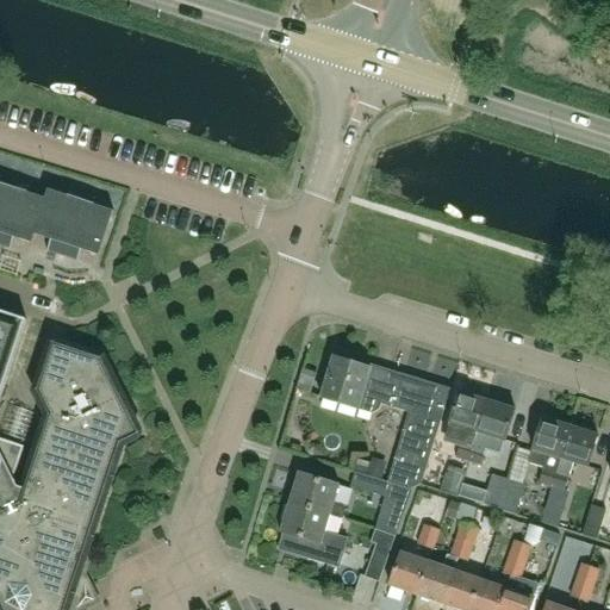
[(0,185),(0,184),(0,246),(11,249),(14,237),(32,243),(36,234),(51,240),(48,251),(79,262),(82,249),(100,255),(114,211),(94,205),(93,210),(66,201),(68,195),(49,190),(45,199),(27,193),(25,198),(0,190),(0,185)]
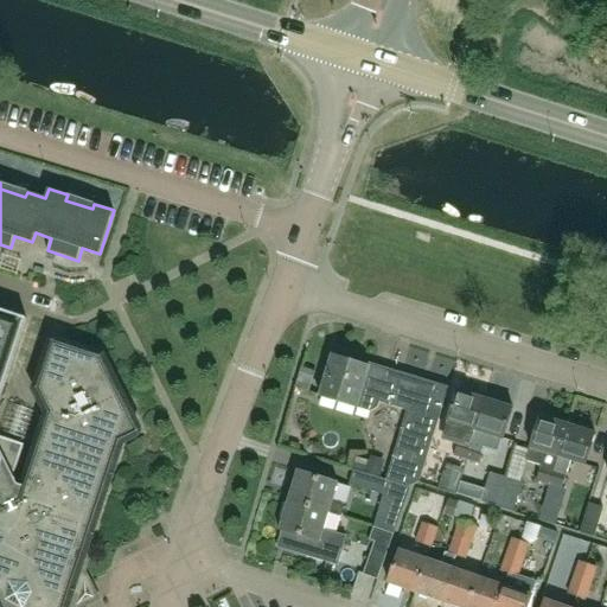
[(56,606),(61,595),(70,599),(76,582),(65,579),(74,554),(82,556),(121,441),(123,440),(122,438),(121,439),(117,433),(122,417),(128,415),(129,416),(131,415),(101,357),(71,346),(70,349),(71,349),(70,356),(56,363),(50,360),(50,358),(48,358),(38,388),(50,413),(25,489),(21,487),(17,486),(12,475),(14,474),(24,445),(0,435),(0,396),(26,318),(0,308),(0,606),(56,606)]
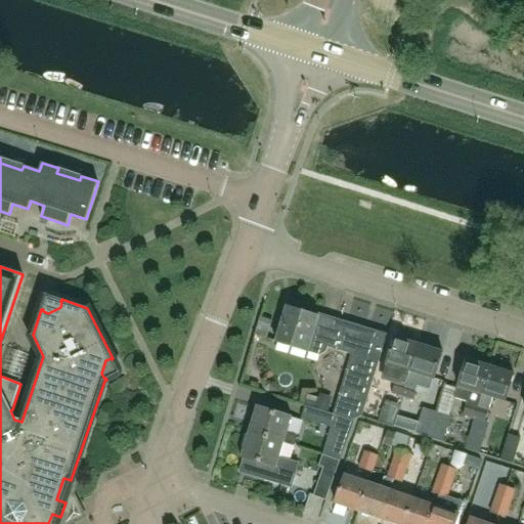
[(320,313),(319,316),(287,306),(275,342),(319,355),(325,352),(326,346),(351,353),(334,413),(335,415),(353,420),(362,416),(387,334),(320,313)]
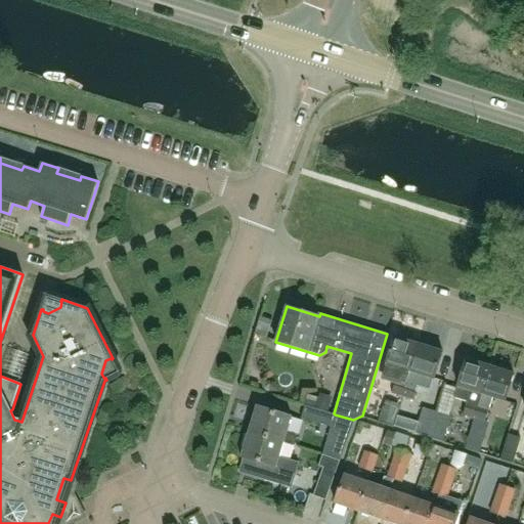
[(265,344),(268,322),(256,321),(253,342),(265,344)]
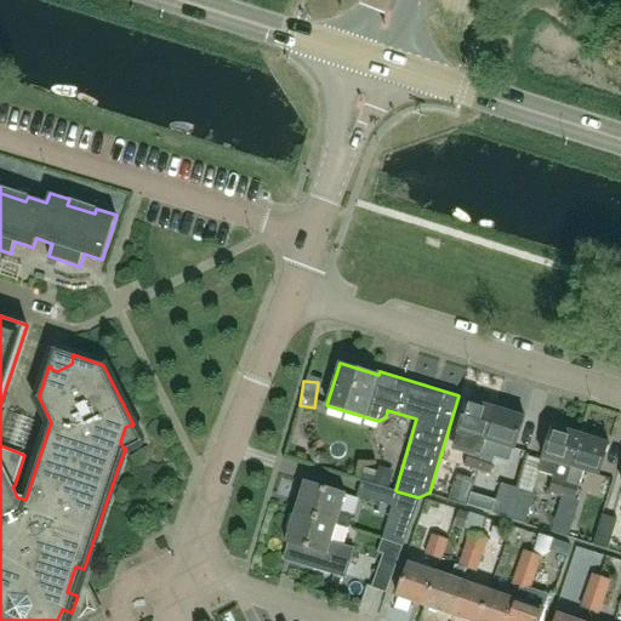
[(456,449),(468,453),(465,466),(477,469),(496,408),(468,399),(454,445),(456,449)]
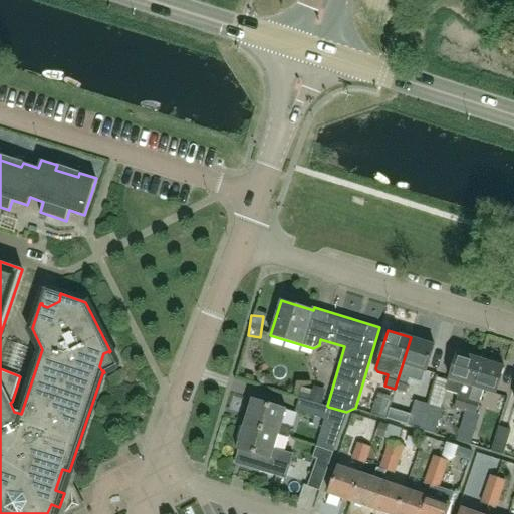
[(411,337),(395,389),(407,393),(414,368),(426,372),(435,345),(411,337)]
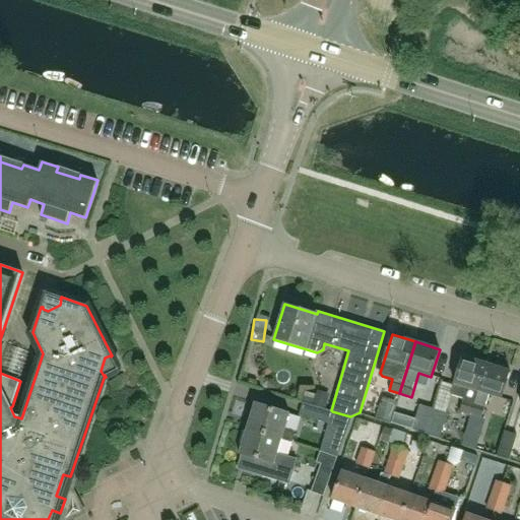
[(478,391),(486,364),(463,356),(451,395),(463,398),(459,411),(470,415),(475,401),(478,391)]
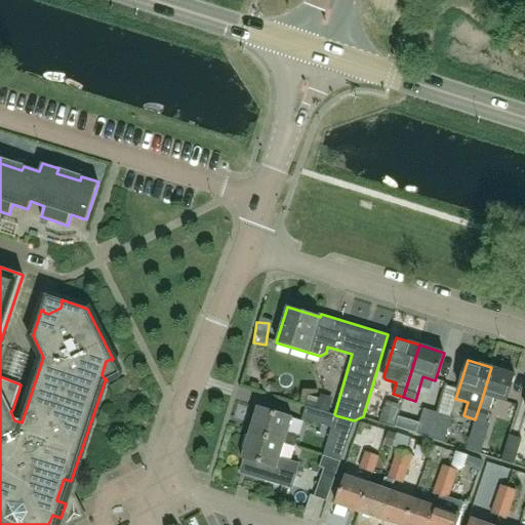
[(491,367),(483,395),(507,402),(516,374),(491,367)]
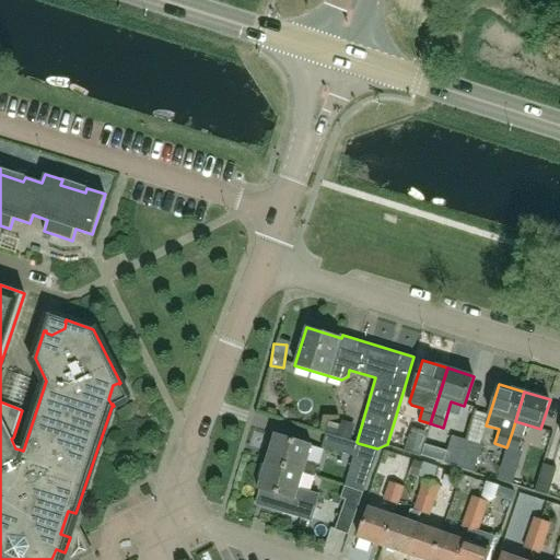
[(358,443),(357,442),(350,440),(336,435),(336,436),(327,433),(326,433),(322,447),(353,456),(358,443)]
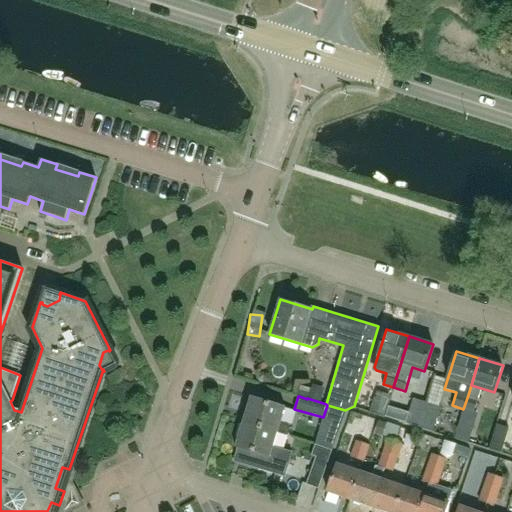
[(243,422),(277,432),(287,435),(289,428),(287,424),(281,422),(285,407),(251,397),(243,422)]
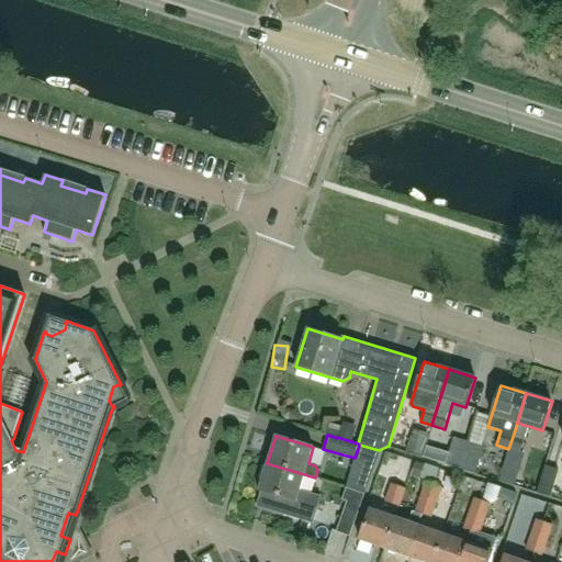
[(460,469),(469,442),(453,437),(446,464),(460,469)]
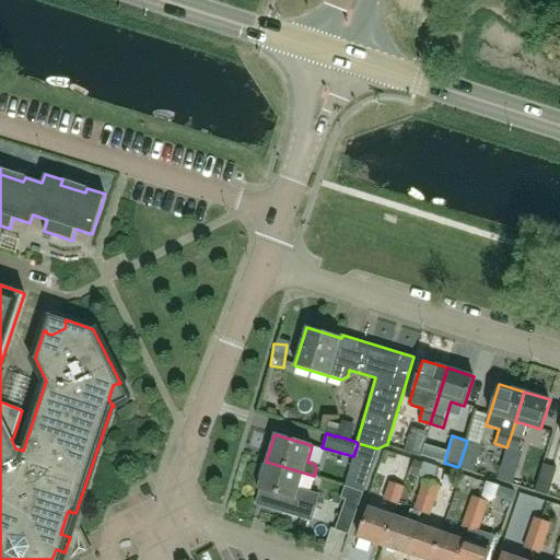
[(474,473),(482,445),(467,441),(458,467),(474,473)]
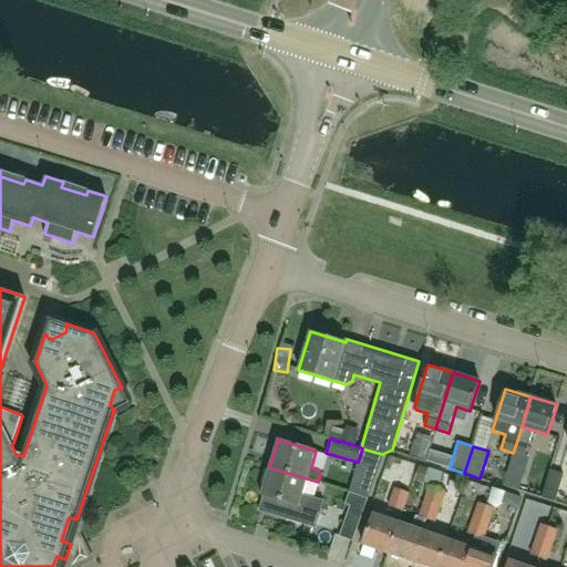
[(425,482),(430,468),(419,465),(414,478),(425,482)]
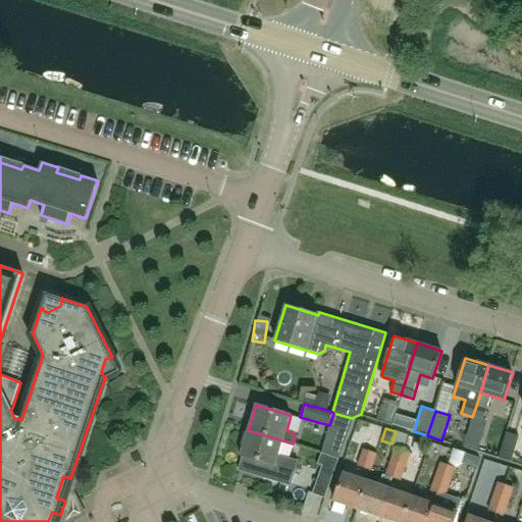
[(282,440),(248,430),(241,456),(257,461),(253,474),(290,486),(298,461),(278,455),(282,440)]
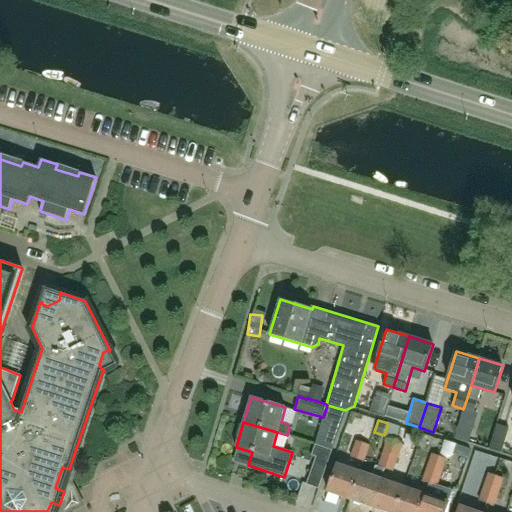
[(497,424),(488,449),(500,453),(508,428),(497,424)]
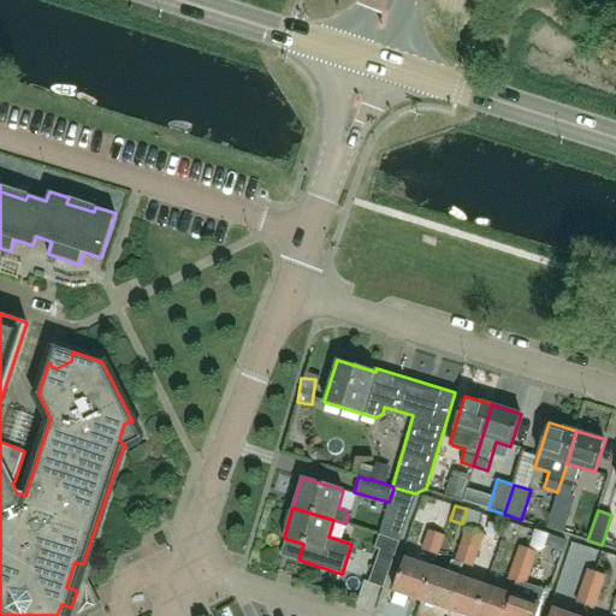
[(460,545),(479,551),(485,534),(467,528),(460,545)]
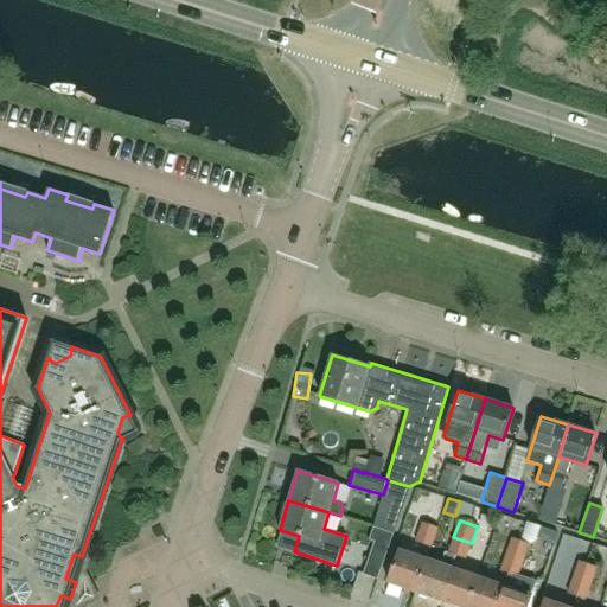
[(415,542),(432,548),(439,528),(422,523),(415,542)]
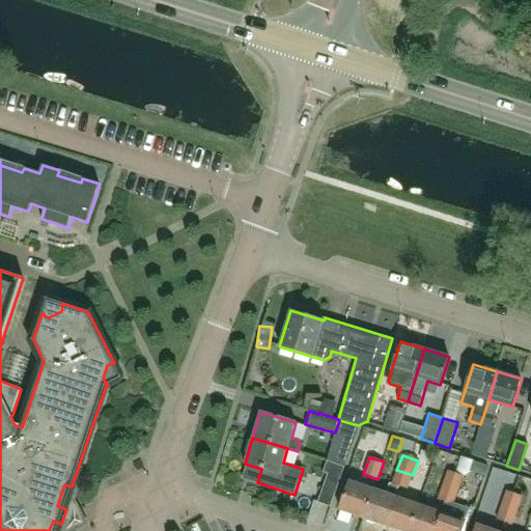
[(460,458),(455,473),(464,476),(471,471),(474,462),(465,458),(465,459),(460,458)]
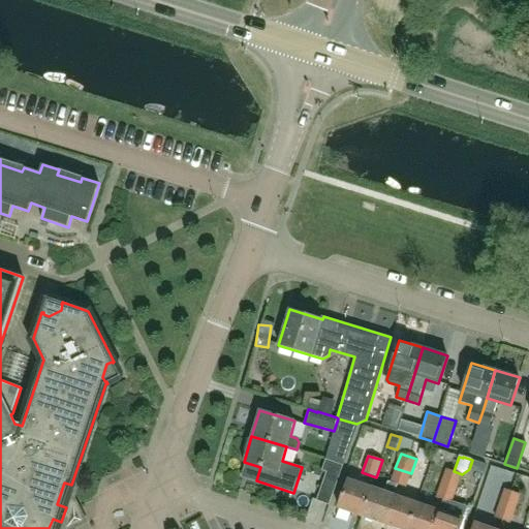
[(330,505),(343,465),(325,459),(321,469),(327,471),(316,500),(330,505)]
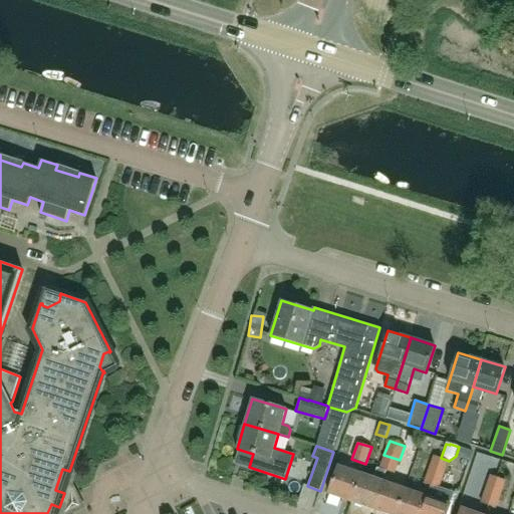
[(379,468),(387,471),(395,474),(400,460),(383,455),(379,468)]
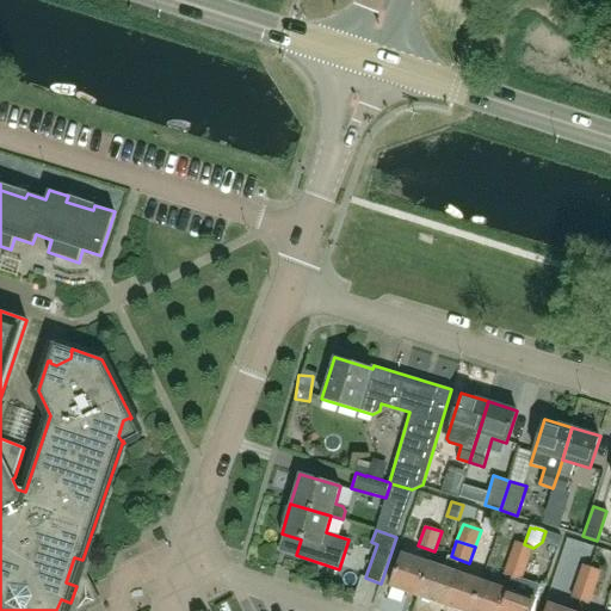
[(534,548),(524,544),(516,542),(510,559),(528,565),(534,548)]
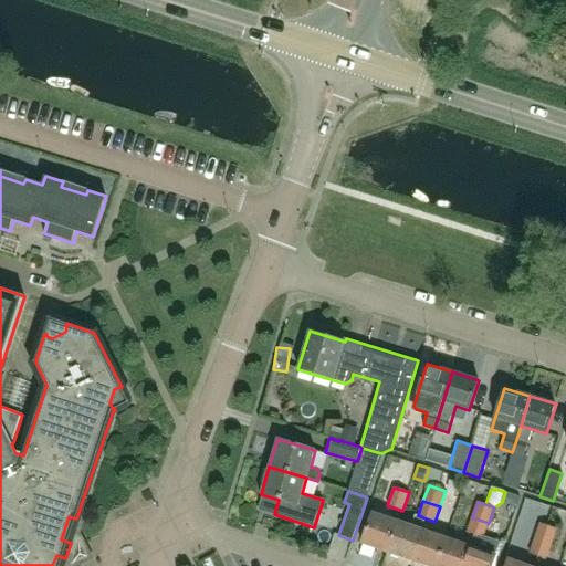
[(387,552),(398,521),(373,512),(362,543),(387,552)]
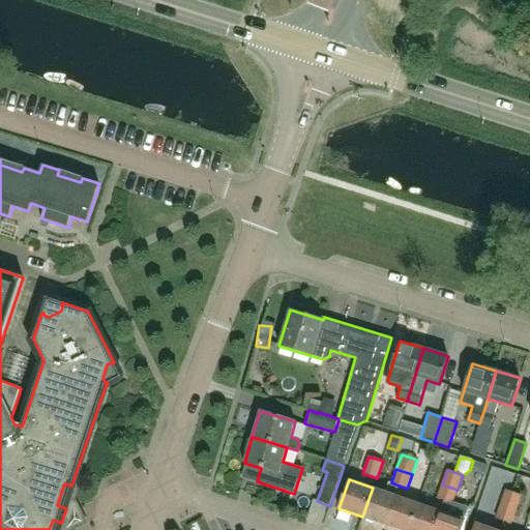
[(399,486),(391,482),(388,481),(385,492),(373,488),(362,517),(384,525),(394,496),(399,486)]
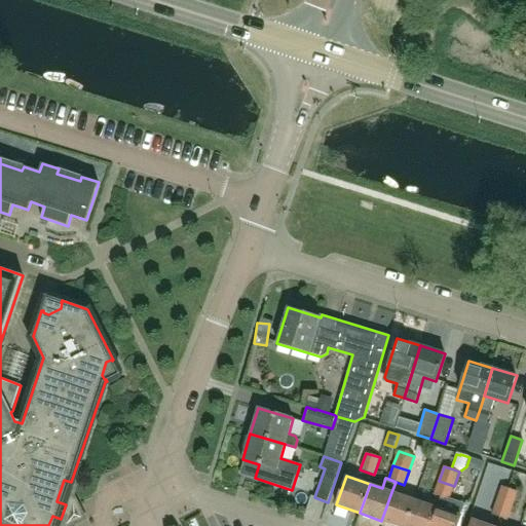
[(449,500),(450,498),(454,486),(439,481),(434,494),(441,497),(449,500)]
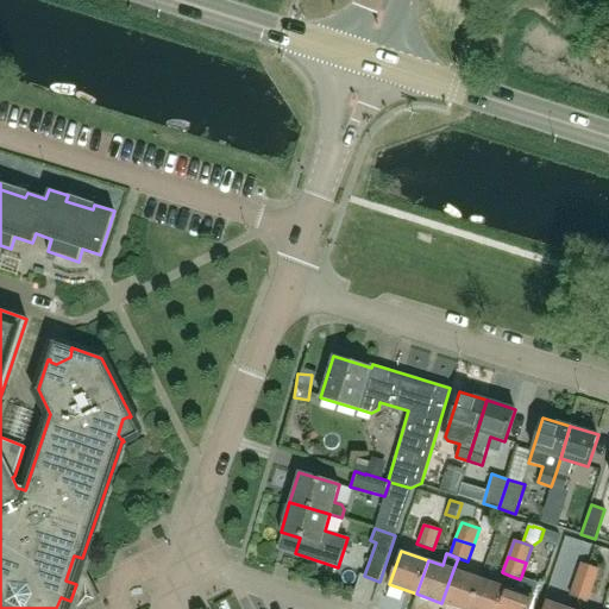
[(592,588),(600,569),(581,563),(575,581),(583,584),(592,588)]
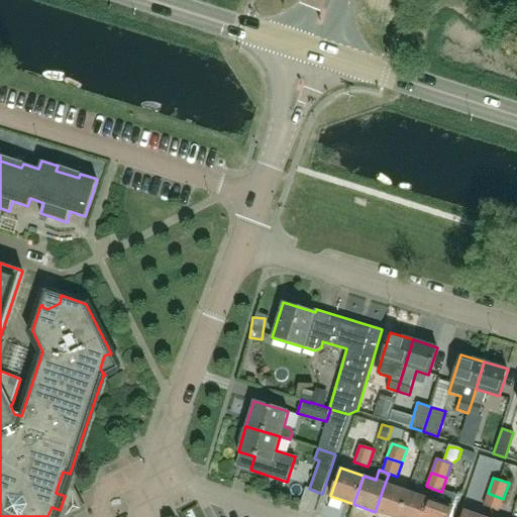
[(390,516),(398,516),(407,491),(385,484),(375,512),(390,516)]
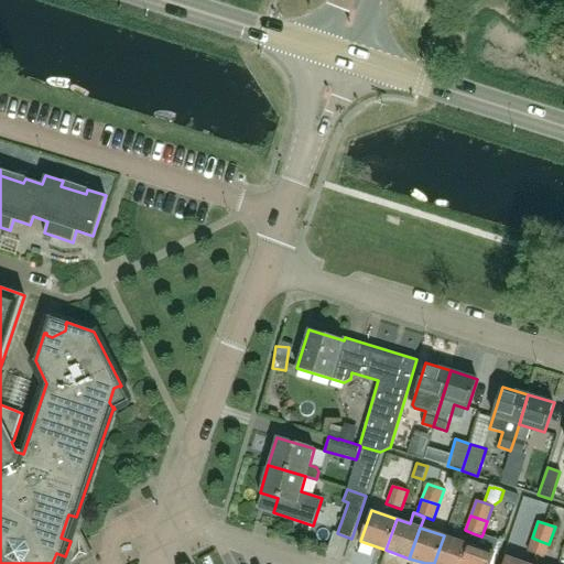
[(498,540),(483,534),(481,537),(473,533),(469,544),(462,563),(490,563),(495,553),(498,540)]
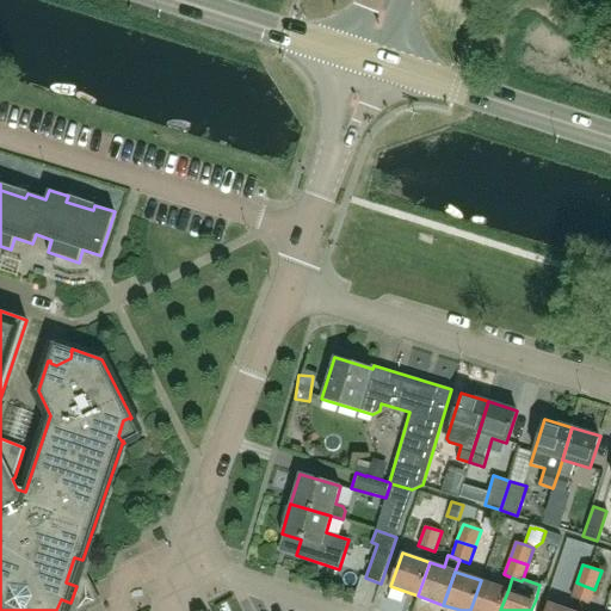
[(500,610),(508,590),(481,580),(470,610),(500,610)]
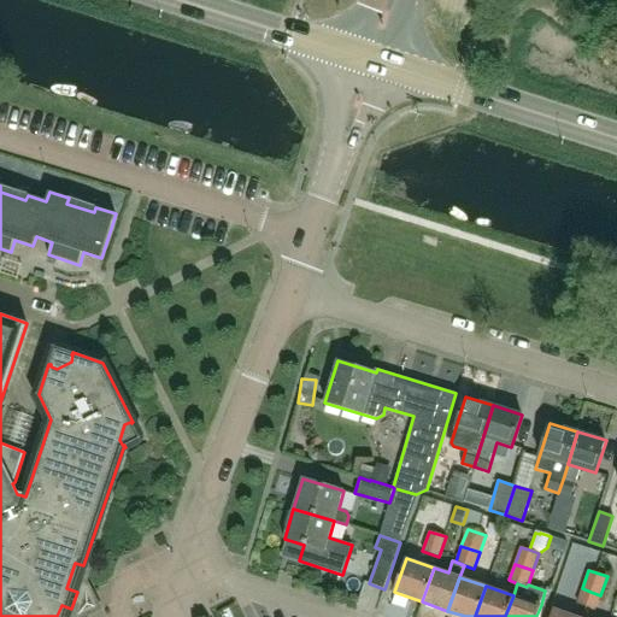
[(595,610),(600,595),(591,592),(582,588),(576,604),(595,610)]
